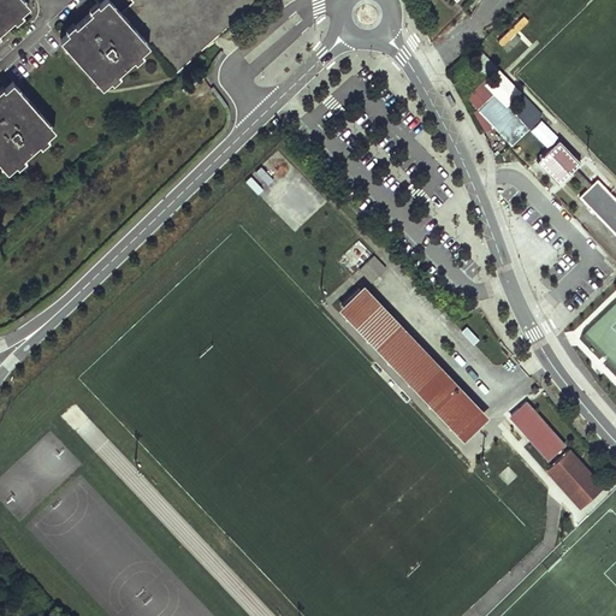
[(0,0),(0,24),(27,0),(0,0)]
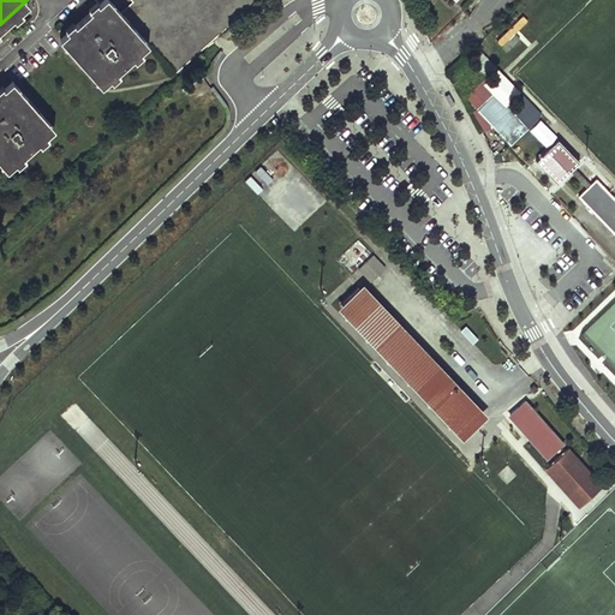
[(147,43),(109,0),(99,0),(58,37),(100,84),(147,43)]
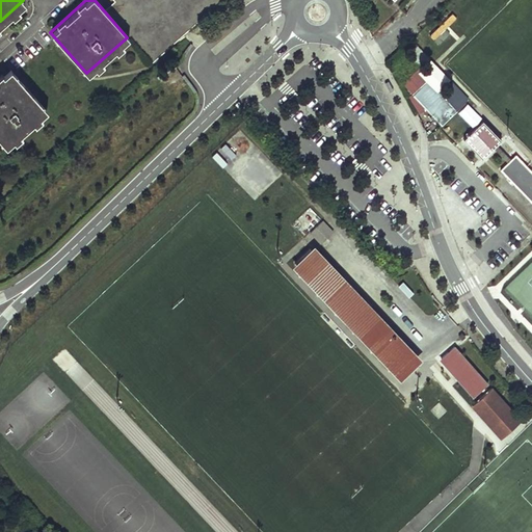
[(45,108),(9,67),(0,75),(0,138),(4,143),(45,108)]
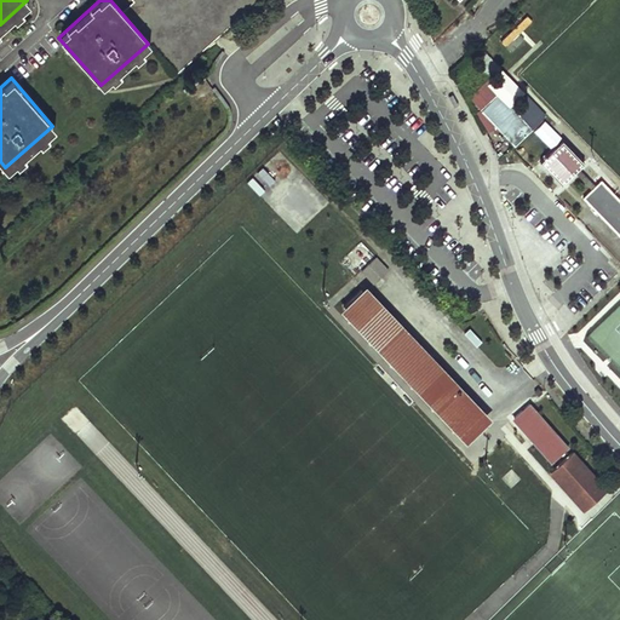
[(510,107),(486,80),(469,97),(482,110),(477,113),(493,139),(504,133),(510,141),(527,124),(510,107)]
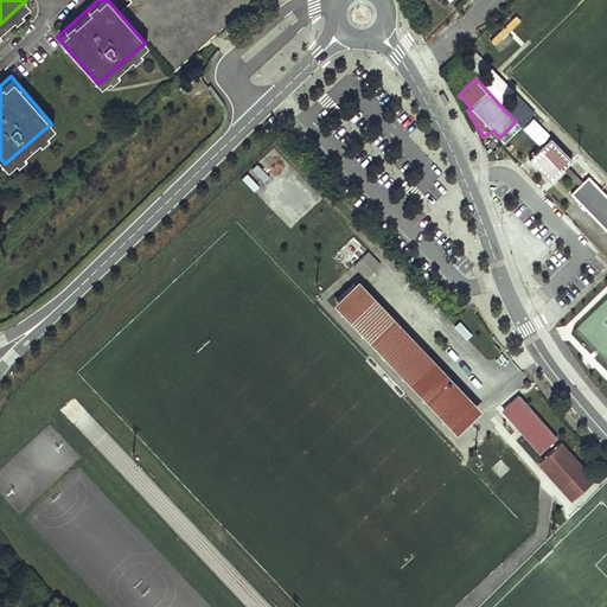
[(575,159),(555,138),(532,160),(554,180),(575,159)]
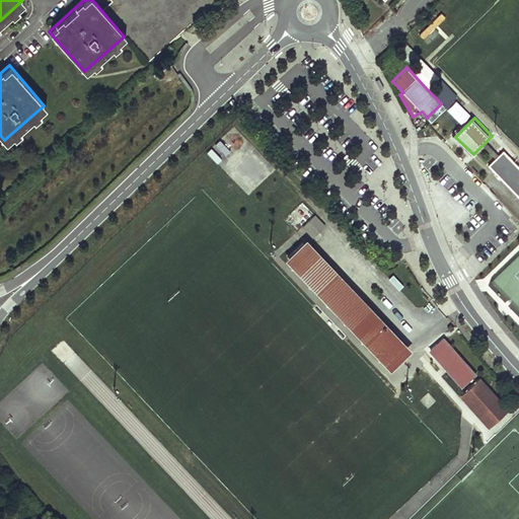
[(213,147),(225,157),(231,150),(219,139),(213,147)]
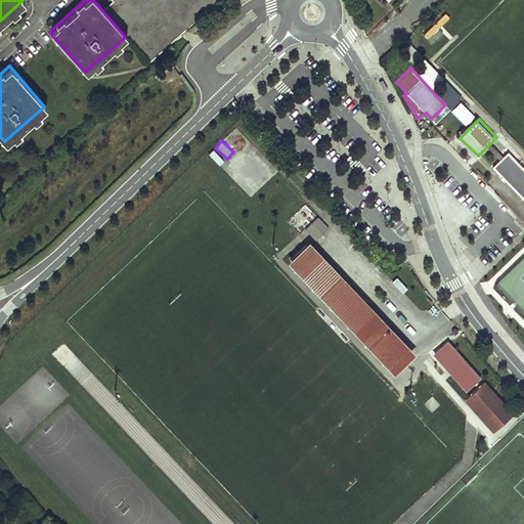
[(213,148),(209,153),(219,164),(224,159),(213,148)]
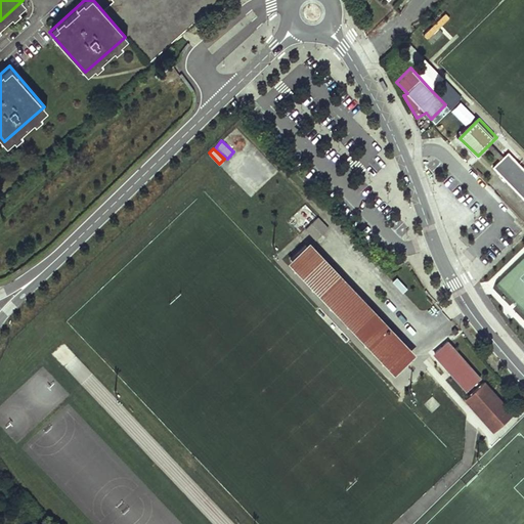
[(523,166),(511,153),(496,167),(523,194),(523,166)]
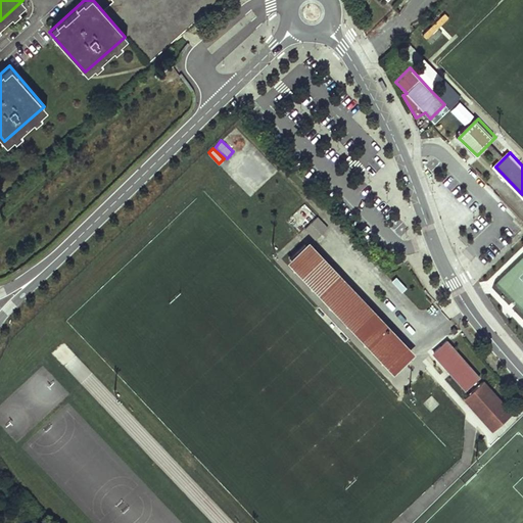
[(326,227),(317,217),(304,228),(315,238),(326,227)]
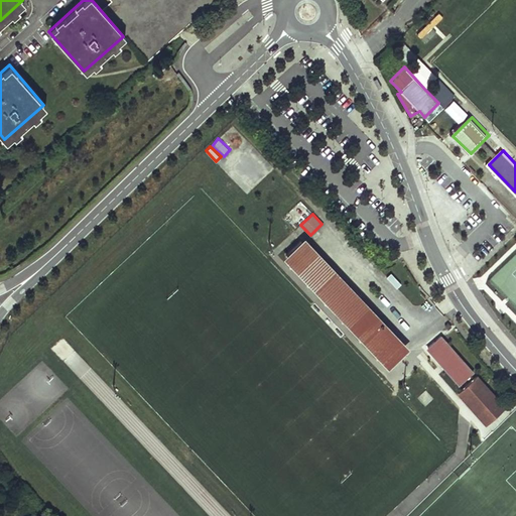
[(409,350),(303,239),(282,259),(388,370),(409,350)]
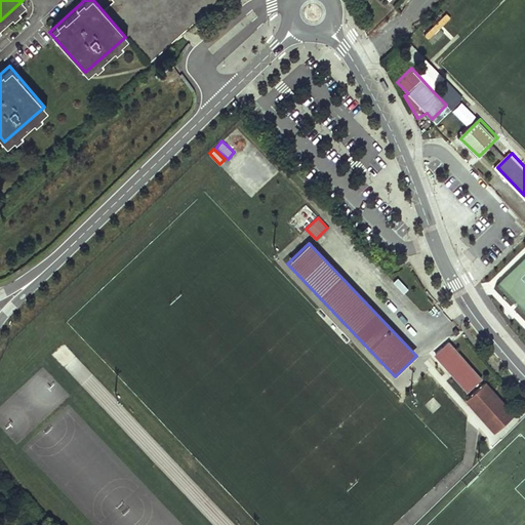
[(403,292),(408,288),(398,277),(393,282),(403,292)]
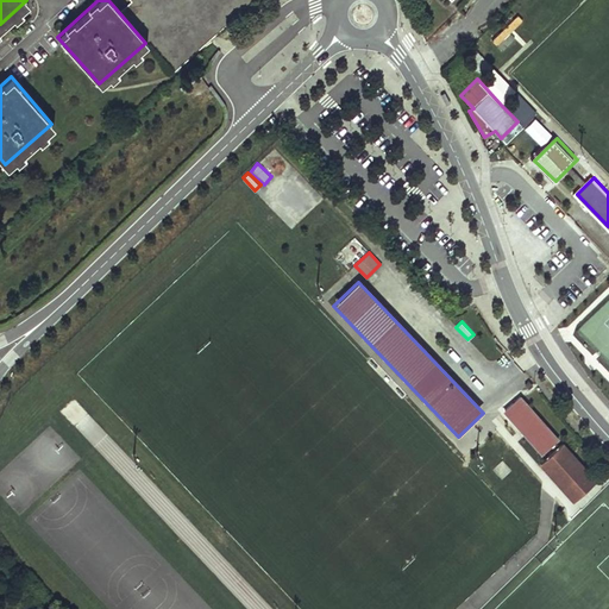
[(559,439),(520,396),(502,412),(541,456),(559,439)]
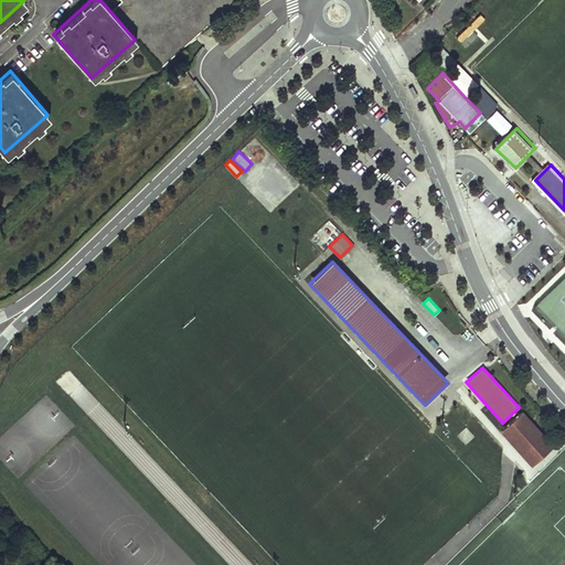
[(554,446),(522,412),(500,432),(532,466),(554,446)]
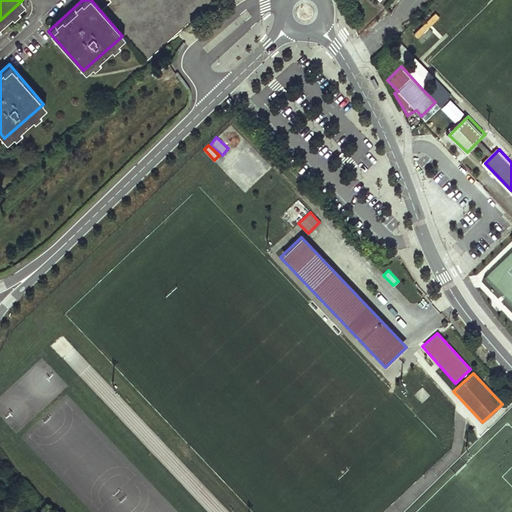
[(422,403),(430,396),(422,388),(414,395),(422,403)]
